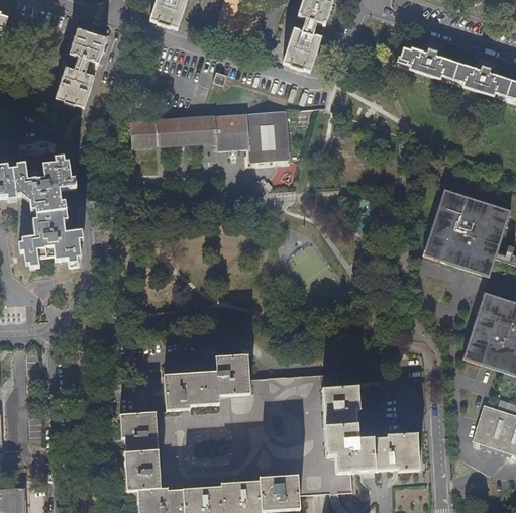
[(157,0),(150,18),(178,26),(187,0),(157,0)]
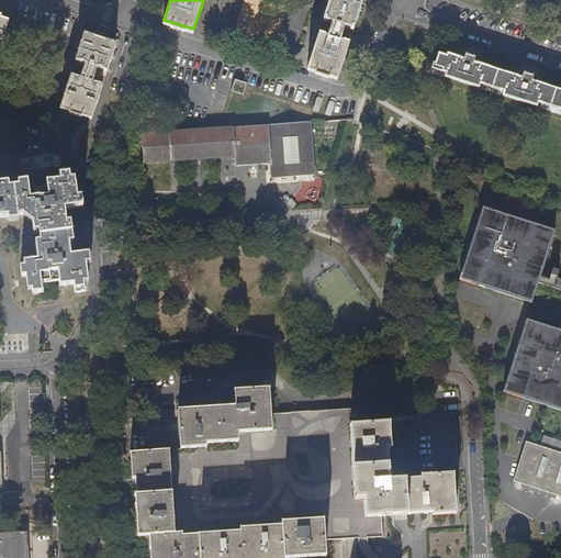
[(355,25),(362,0),(329,0),(324,15),(334,19),(329,32),(321,30),(309,66),(338,76),(350,38),(341,36),(347,22),(355,25)]
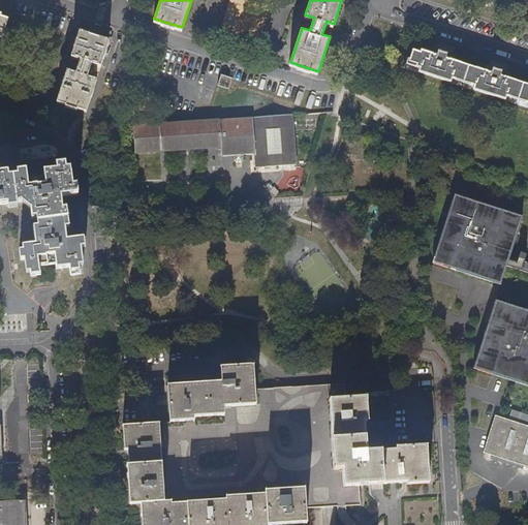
[(0,32),(6,34),(8,26),(5,25),(8,14),(1,12),(2,10),(0,9),(0,32)]
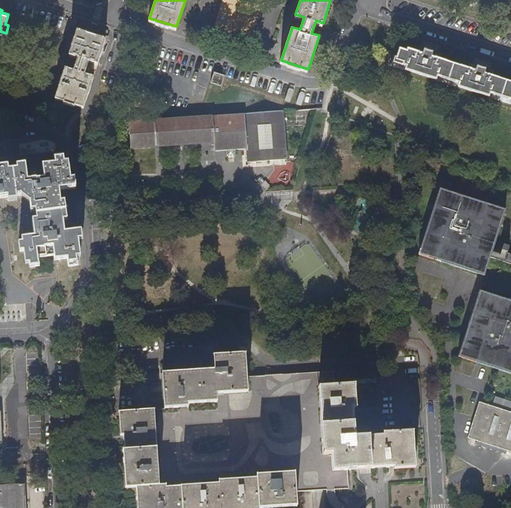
[(97,61),(105,36),(92,32),(78,28),(70,52),(78,55),(74,67),(66,64),(56,96),(83,104),(94,73),(85,70),(89,58),(97,61)]
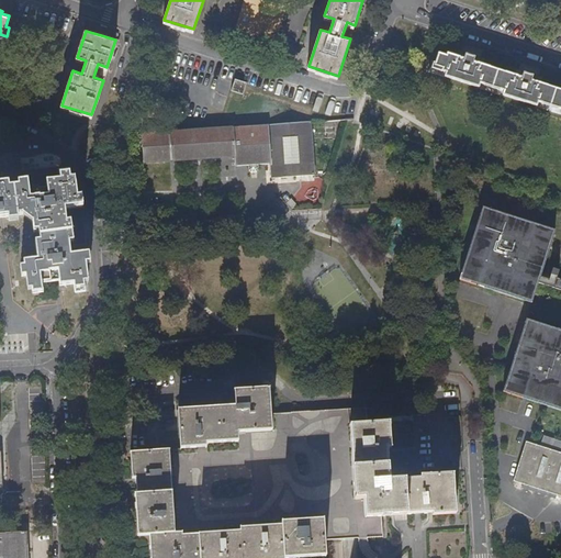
[(464,55),(460,54),(448,51),(447,53),(438,51),(436,59),(433,59),(429,67),(560,110),(560,87),(537,79),(531,78),(534,71),(539,74),(541,66),(531,63),(522,59),(519,67),(525,69),(523,75),(517,73),(479,60),(473,59),(475,53),(480,55),(482,47),(472,44),(463,41),(461,48),(467,49),(464,55)]
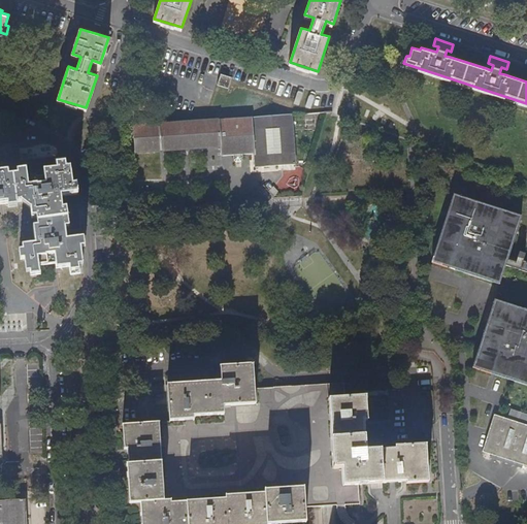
[(229,85),(232,74),(222,70),(218,82),(229,85)]
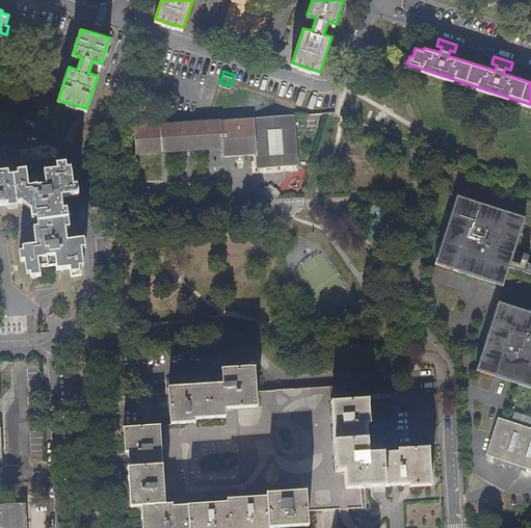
[(298,162),(294,111),(191,119),(134,123),(136,150),(221,142),(222,152),(257,151),(258,163),(298,162)]
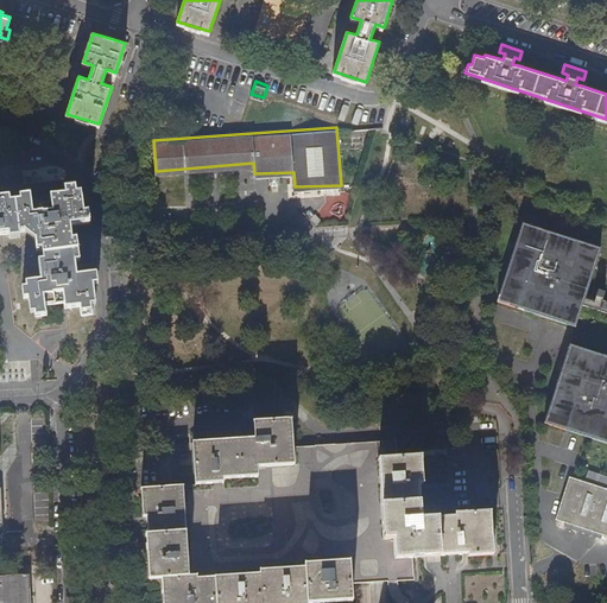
[(94,280),(93,268),(77,272),(75,256),(71,236),(69,222),(84,220),(82,209),(80,190),(74,190),(73,181),(63,182),(64,191),(50,194),(50,200),(32,202),(29,190),(18,192),(19,197),(10,198),(10,194),(0,194),(0,229),(7,229),(8,234),(18,233),(17,229),(31,227),(35,247),(43,246),(44,256),(39,256),(42,277),(27,279),(27,284),(24,285),(25,294),(30,294),(32,310),(36,309),(36,311),(46,311),(45,300),(64,299),(64,304),(81,303),(82,311),(93,310),(92,300),(96,300),(94,280)]
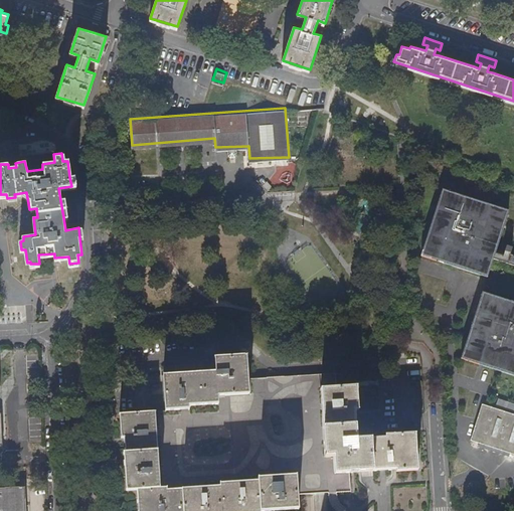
[(492,254),(495,244),(508,206),(443,186),(421,251),(486,272),(492,254)]
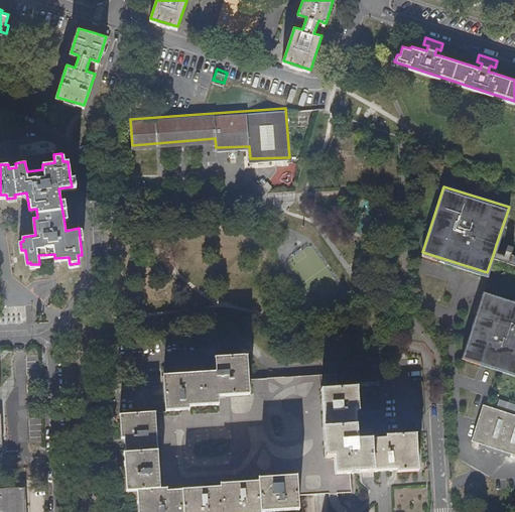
[(514,251),(496,245),(493,255),(514,261),(514,251)]
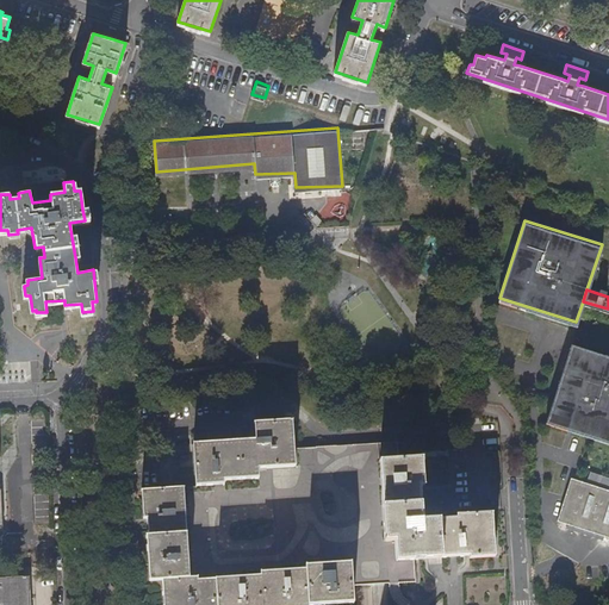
[(608,354),(570,342),(561,368),(555,388),(553,393),(546,416),(608,436),(608,354)]
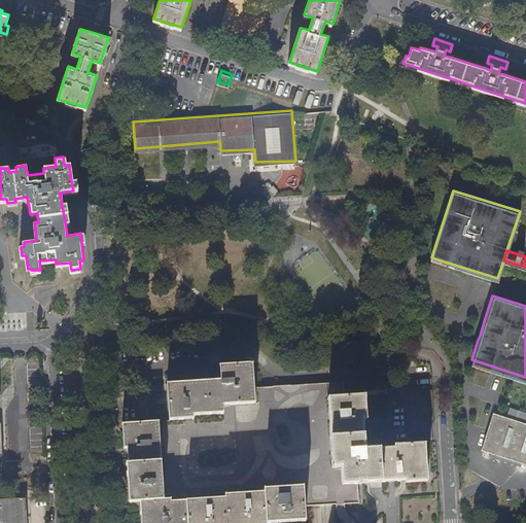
[(253,399),(252,384),(252,360),(218,362),(219,377),(166,381),(168,416),(191,414),(191,411),(222,409),(222,401),(253,399)]
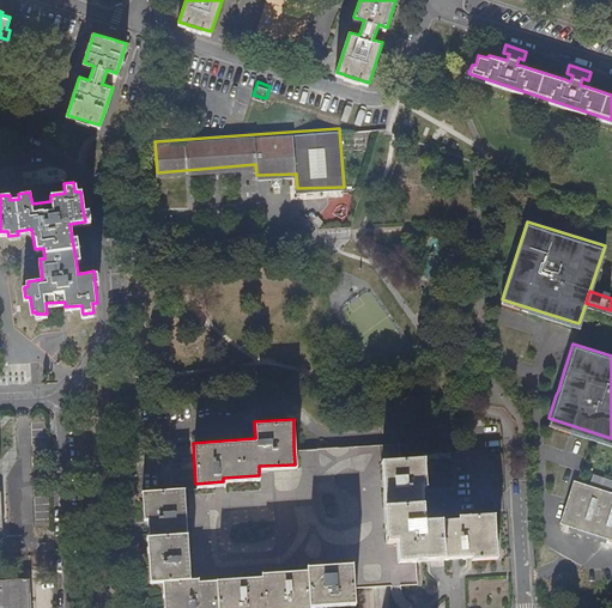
[(383,514),(420,511),(419,488),(423,487),(422,458),(399,460),(381,461),(383,514)]
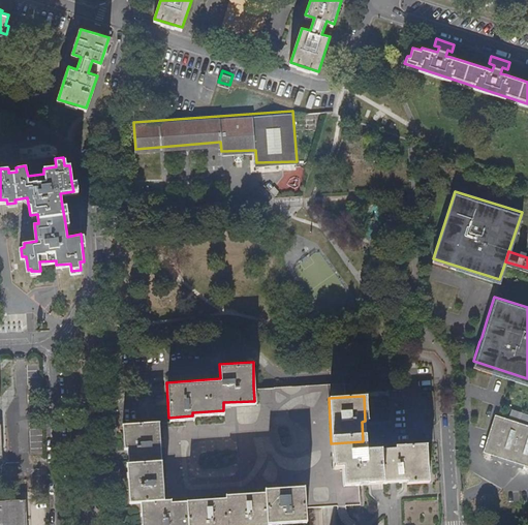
[(527,408),(513,403),(509,413),(527,419),(527,408)]
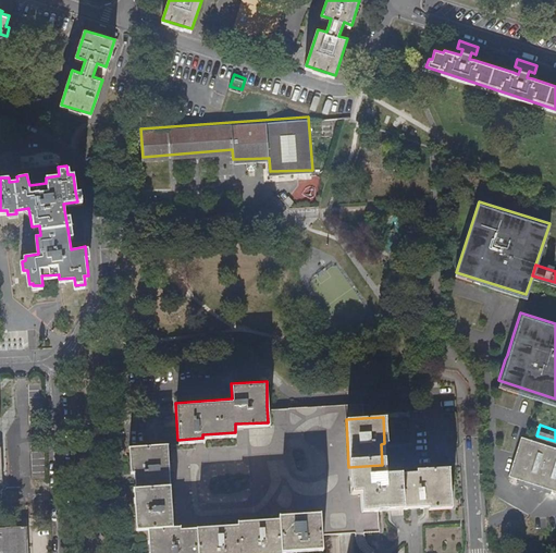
[(555,441),(536,435),(522,431),(509,469),(519,472),(552,483),(555,484),(555,441)]
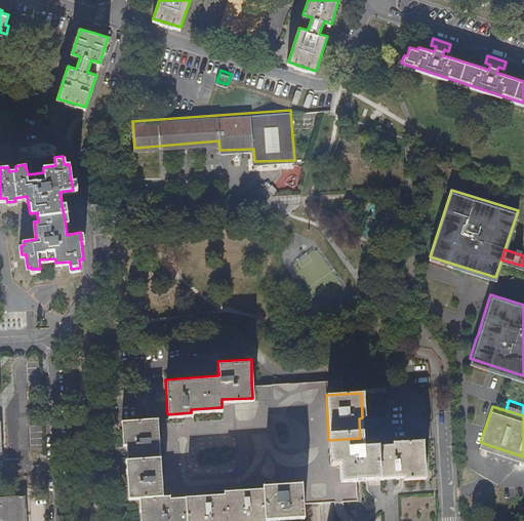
[(301,518),(300,504),(299,484),(260,487),(260,490),(223,492),(224,495),(170,499),(170,494),(162,494),(158,415),(120,417),(122,441),(126,441),(128,458),(126,458),(128,497),(137,497),(139,520),(263,520),(301,518)]
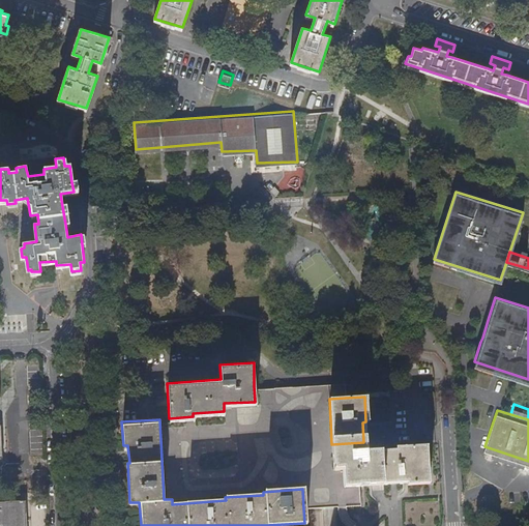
[(375,450),(379,484),(404,481),(404,485),(425,484),(423,445),(392,446),(392,449),(375,450)]
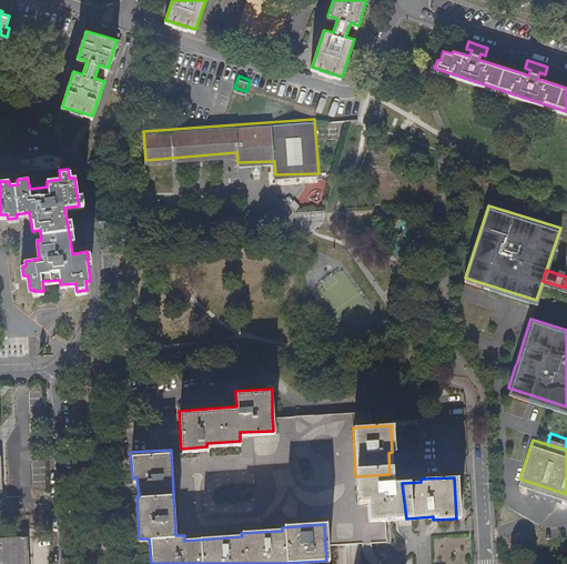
[(563,493),(529,482),(526,491),(560,502),(563,493)]
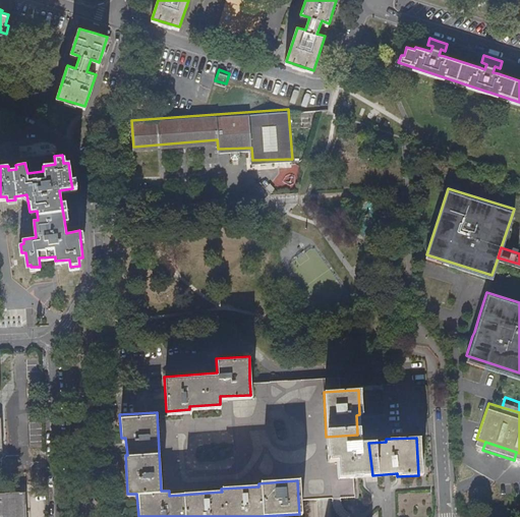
[(30,516),(30,491),(0,492),(0,516),(30,516)]
